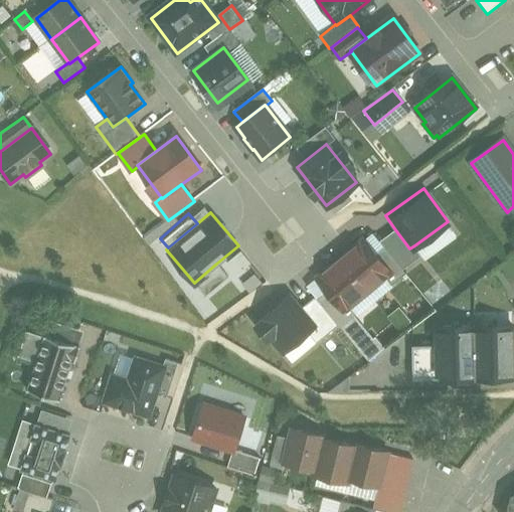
[(409,248),(394,228),(380,239),(386,247),(400,267),(419,252),(414,245),(409,248)]
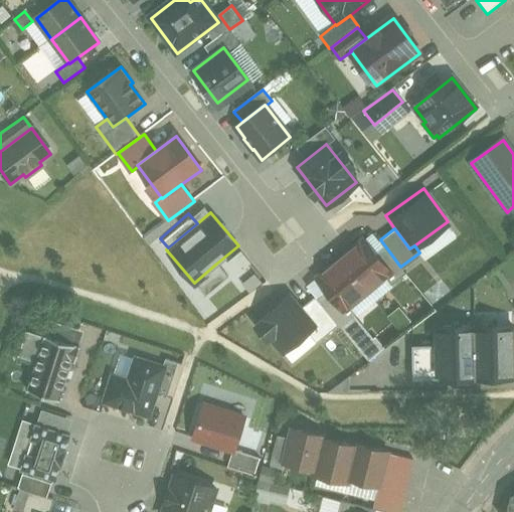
[(375,257),(364,241),(341,261),(367,292),(385,278),(390,274),(375,257)]
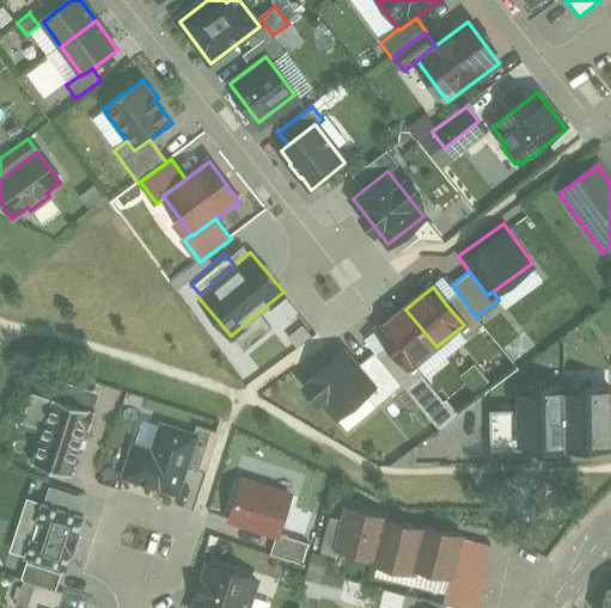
[(476,317),(459,294),(446,305),(464,325),(458,330),(466,341),(483,326),(476,317)]
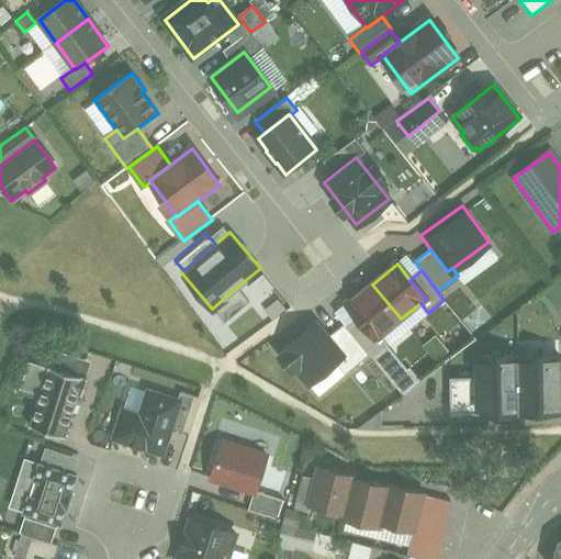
[(372,284),(348,305),(359,319),(377,339),(382,335),(401,319),(372,284)]
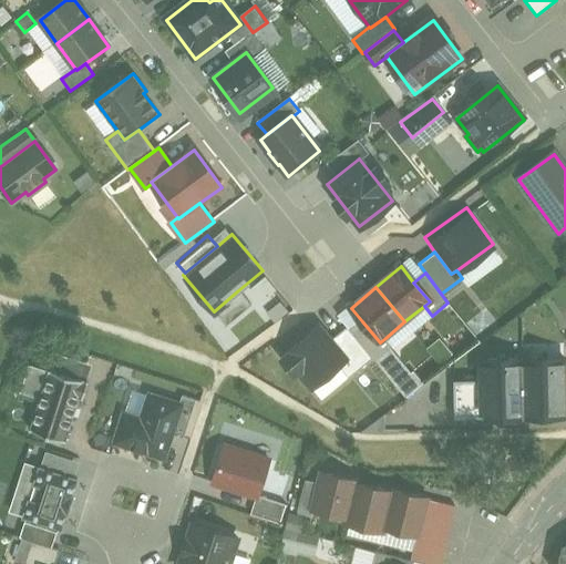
[(250,305),(238,290),(214,311),(225,326),(250,305)]
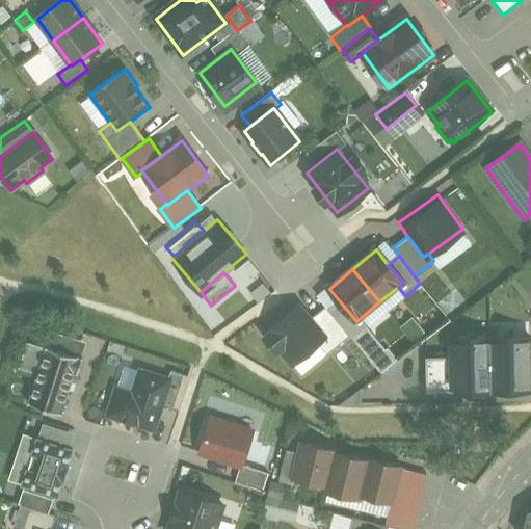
[(356,321),(340,301),(328,311),(352,339),(369,325),(362,317),(356,321)]
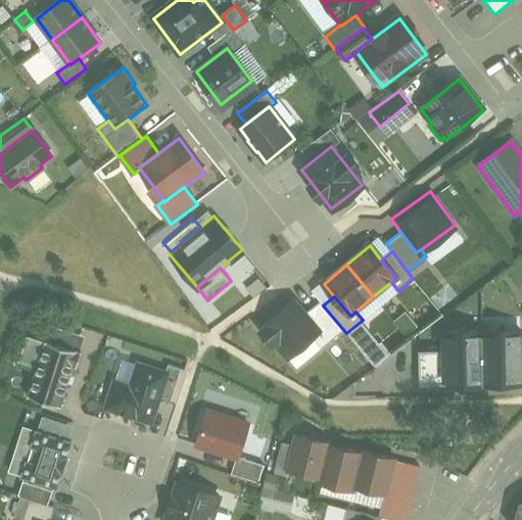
[(295,301),(262,328),(286,359),(320,331),(295,301)]
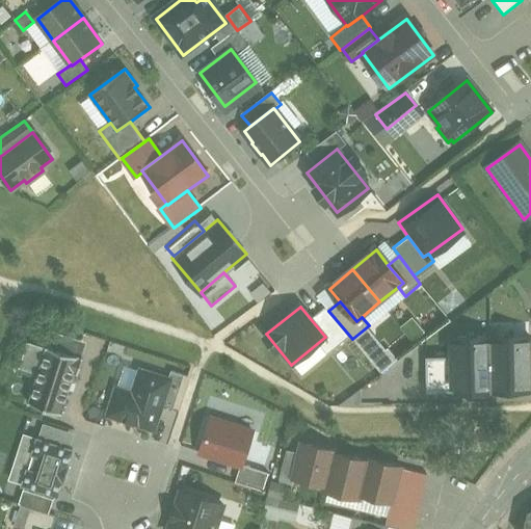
[(487,332),(444,332),(445,351),(444,389),(487,390),(487,332)]
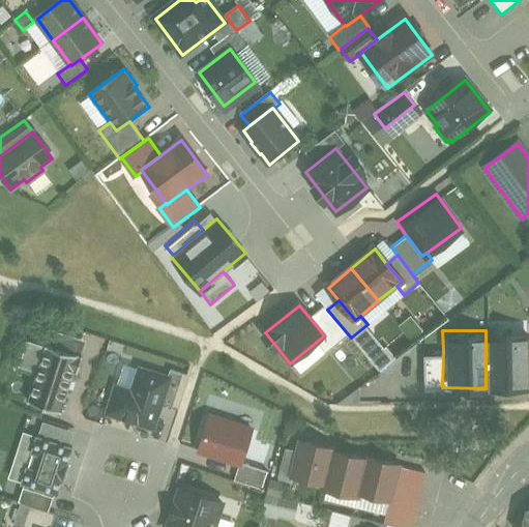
[(527,330),(486,330),(486,388),(527,388),(527,385),(527,342),(527,330)]
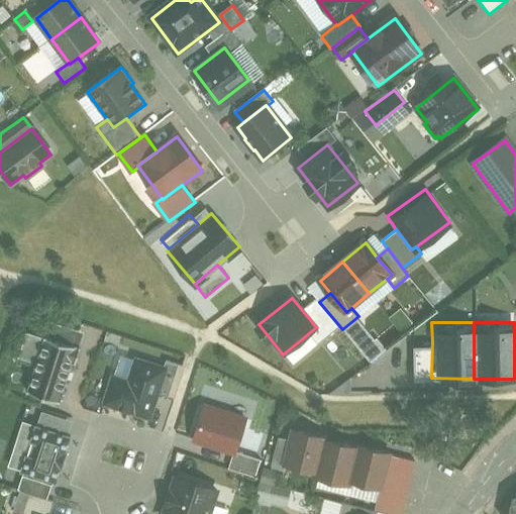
[(63,326),(54,323),(48,338),(58,341),(63,326)]
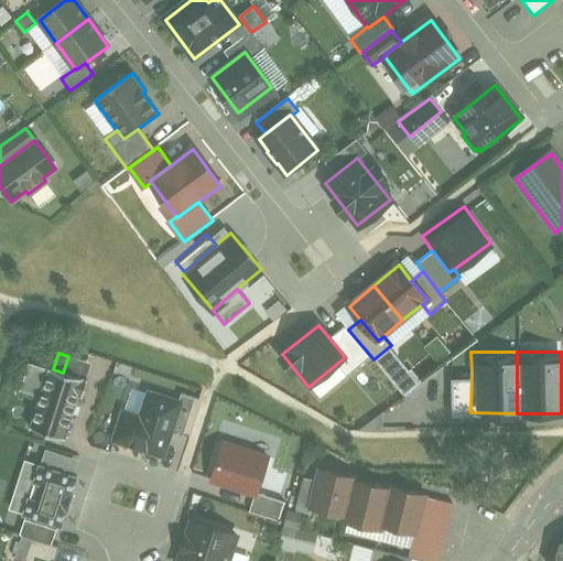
[(53,369),(51,368),(31,429),(65,440),(79,395),(84,397),(89,381),(63,373),(53,369)]
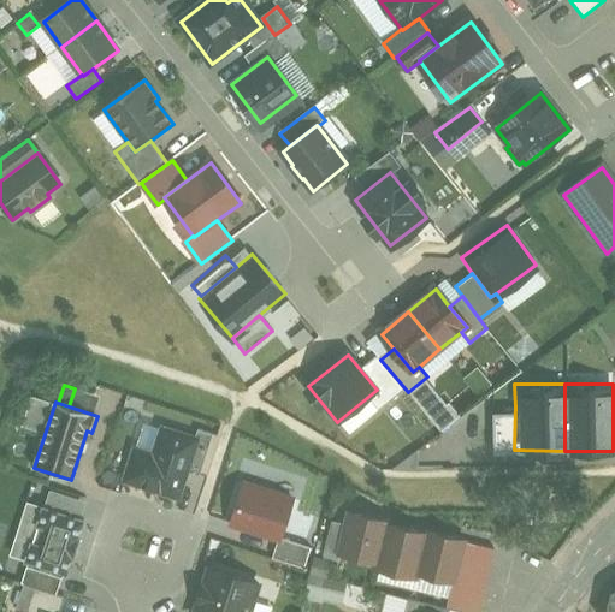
[(514,450),(515,406),(490,406),(489,450),(514,450)]
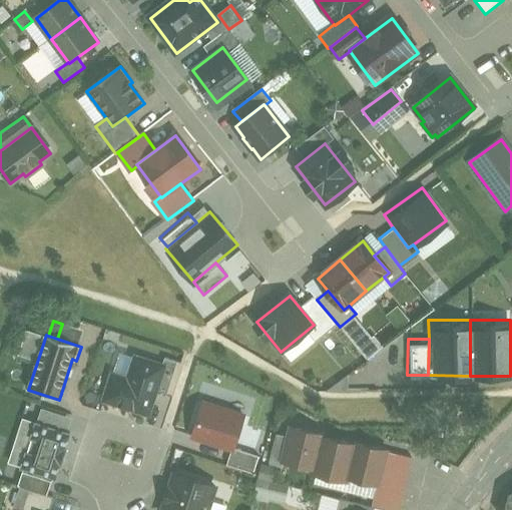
[(162,367),(136,358),(129,381),(113,376),(105,401),(148,415),(155,394),(164,367),(162,367)]
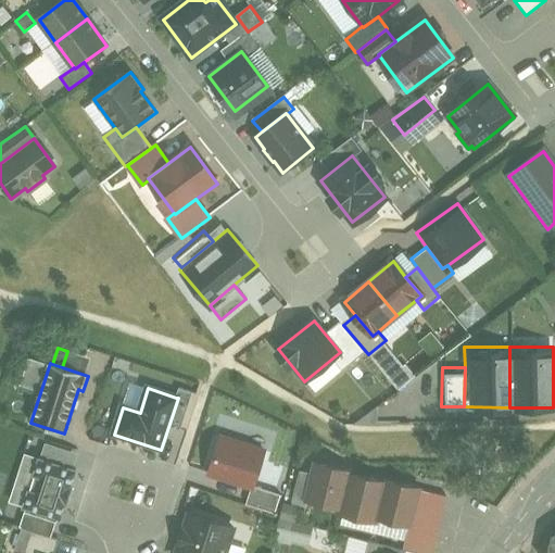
[(193,393),(179,389),(176,398),(178,398),(168,427),(181,430),(193,393)]
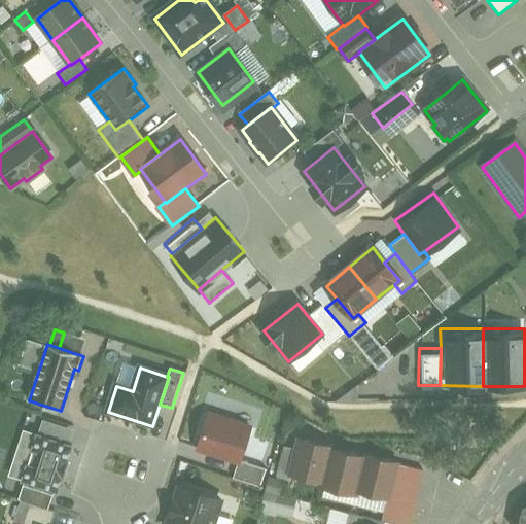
[(251,428),(209,415),(199,448),(239,461),(240,462),(241,461),(251,428)]
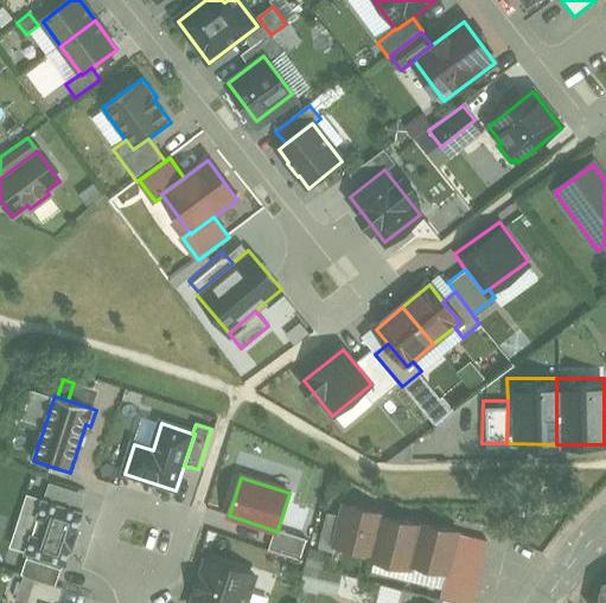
[(84,496),(51,486),(46,501),(78,512),(84,496)]
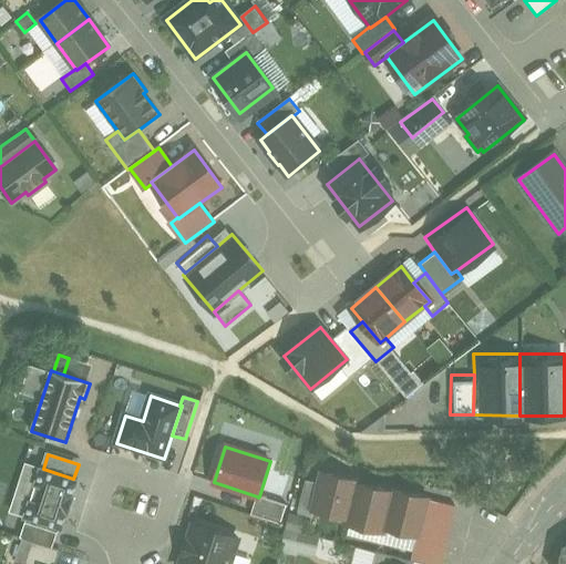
[(43,469),(41,468),(35,484),(35,485),(31,501),(30,501),(24,518),(62,530),(79,480),(73,479),(43,469)]
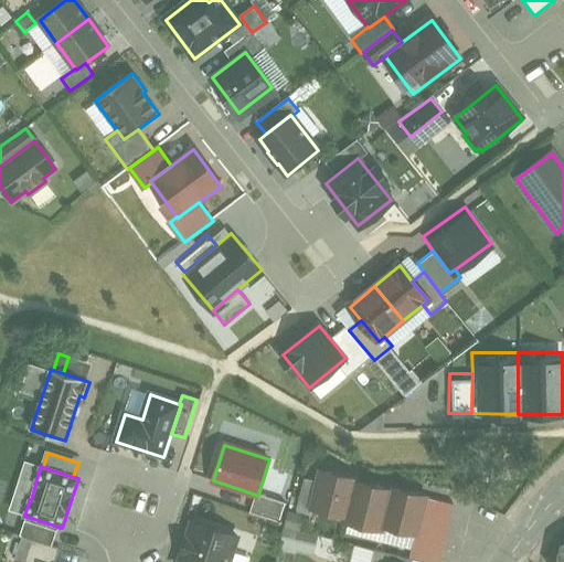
[(346,517),(353,480),(321,472),(319,483),(306,479),(297,512),(312,516),(314,509),(346,517)]
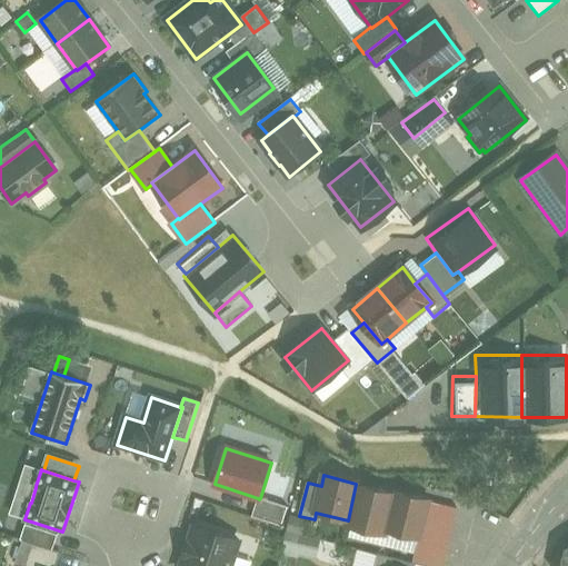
[(356,484),(348,520),(347,525),(386,534),(387,530),(396,493),(394,493),(392,495),(359,486),(359,484),(356,484)]
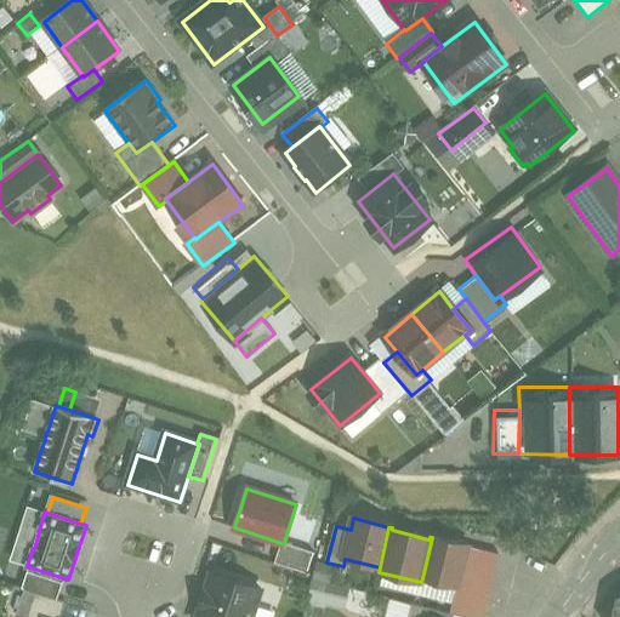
[(432,537),(422,578),(458,587),(459,587),(468,547),(432,537)]
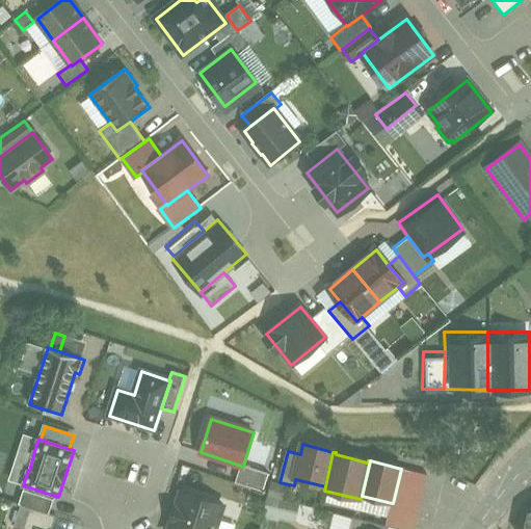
[(269,474),(243,466),(242,467),(241,466),(236,482),(264,492),(269,474)]
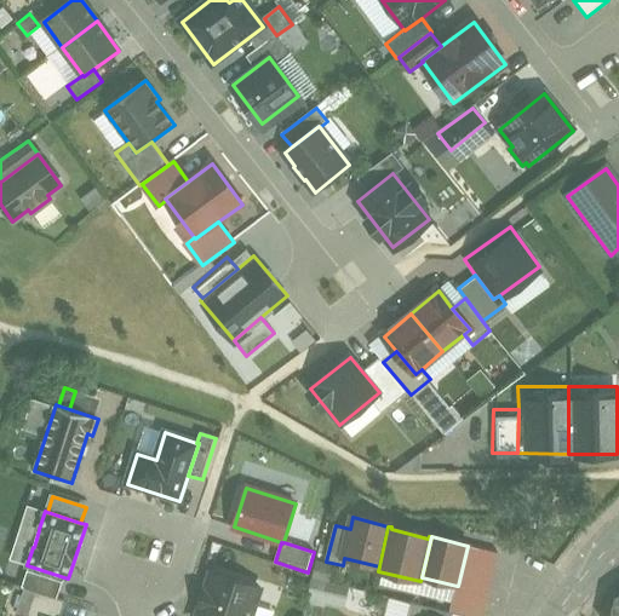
[(482,615),(498,553),(468,546),(458,586),(457,586),(450,614),(453,615),(482,615)]
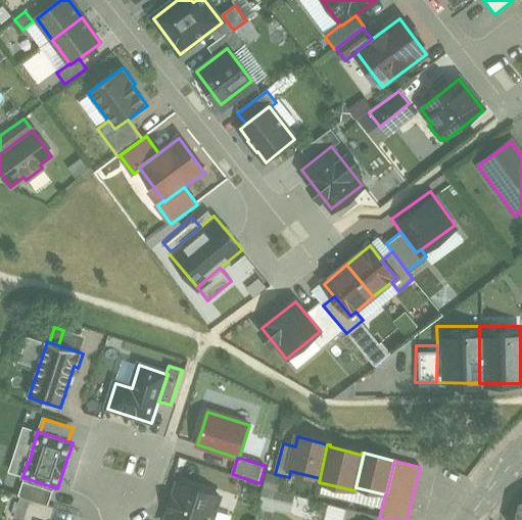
[(265,476),(257,505),(309,516),(313,500),(275,491),(278,479),(265,476)]
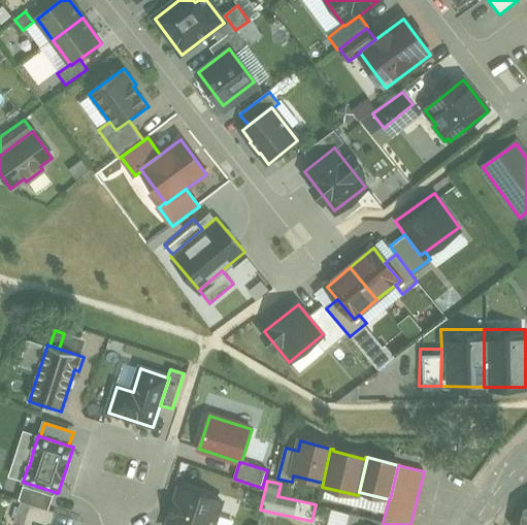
[(211,524),(220,501),(180,488),(175,503),(172,502),(168,516),(170,516),(167,524),(211,524)]
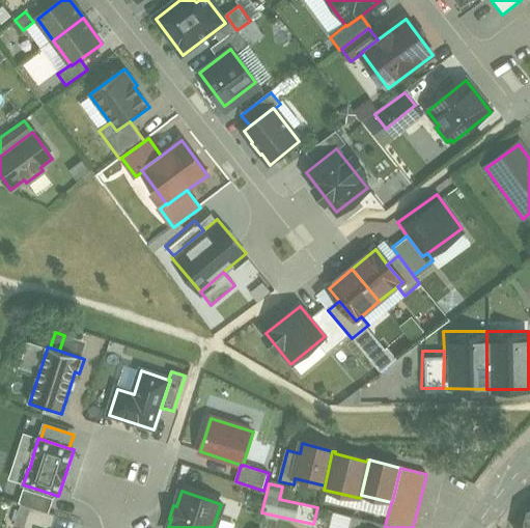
[(52,527),(57,516),(22,504),(15,526),(19,527),(52,527)]
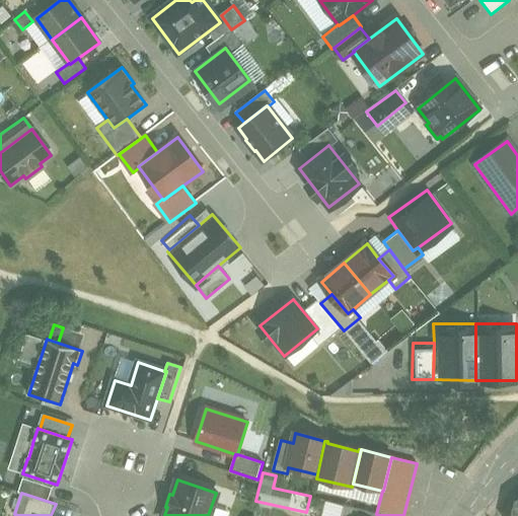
[(325,500),(320,515),(340,515),(343,505),(325,500)]
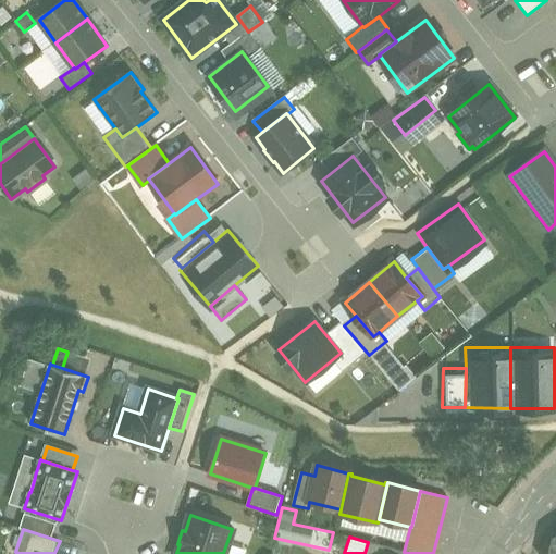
[(404,552),(369,543),(367,553),(407,553),(404,552)]
